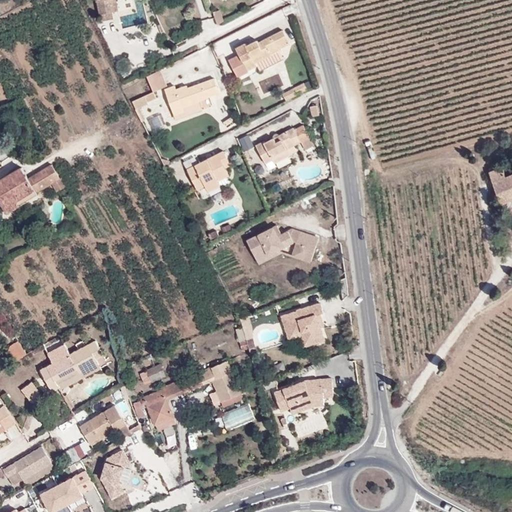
[(114,0),(96,0),(100,15),(117,12),(114,0)]
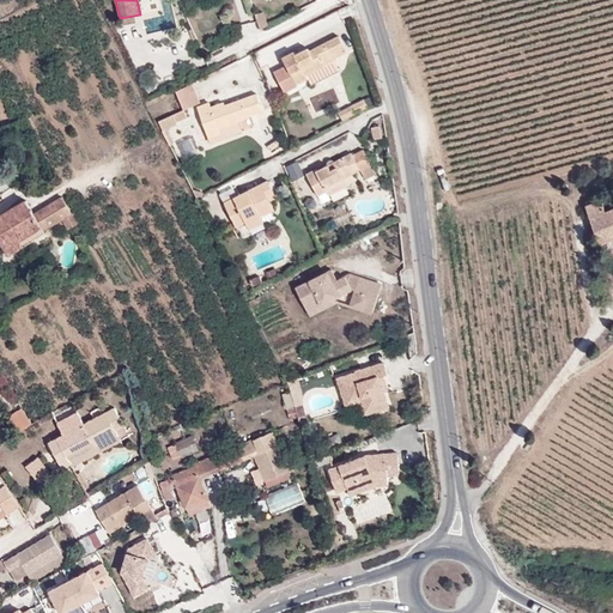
[(260,30),(268,28),(263,13),(255,14),(260,30)]
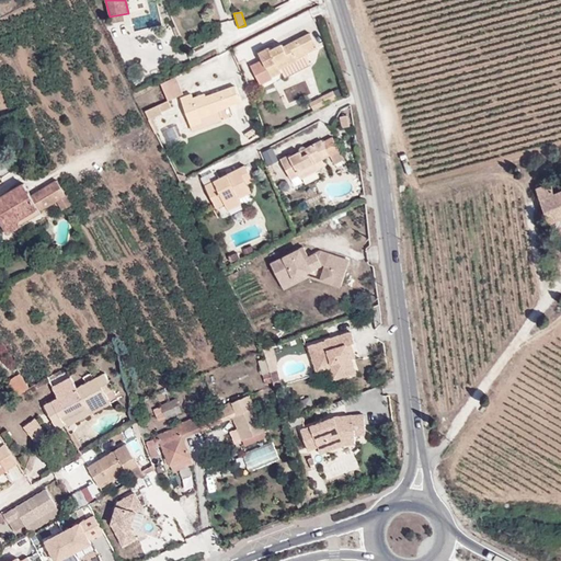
[(296,57),(317,47),(310,33),(283,46),(282,44),(271,50),(268,47),(259,53),(271,76),(281,71),(279,68),(296,59),(296,57)]
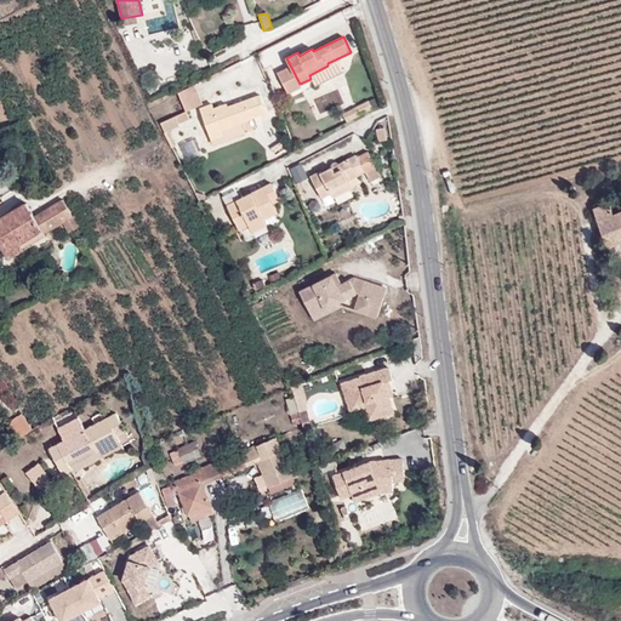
[(186,110),(201,103),(194,86),(178,93),(186,110)]
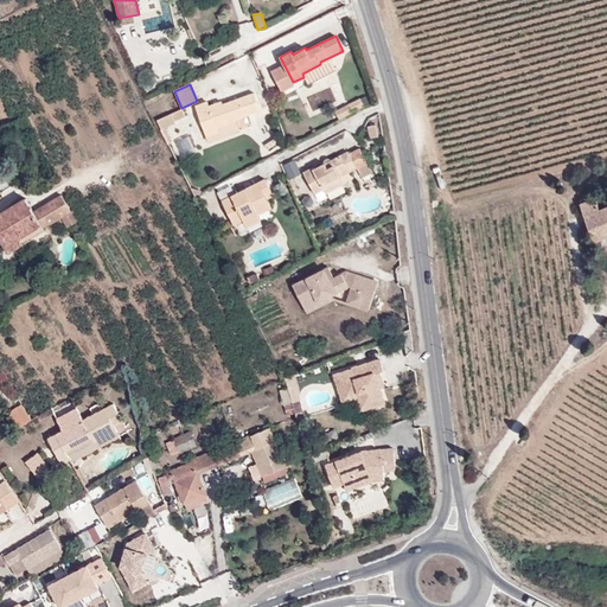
[(209,106),(208,101),(196,106),(206,135),(218,131),(217,127),(247,116),(247,114),(260,109),(255,93),(223,104),(222,101),(209,106)]
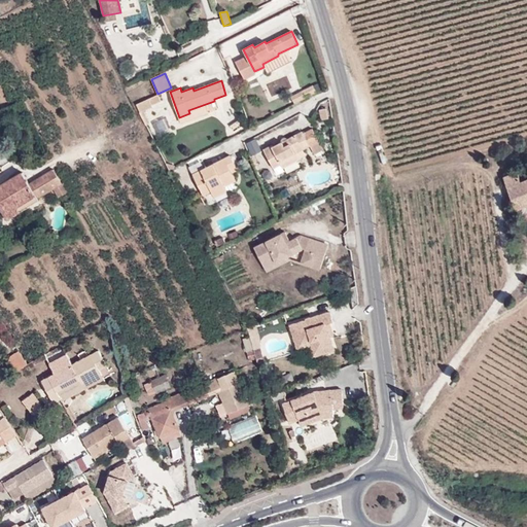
[(316,92),(313,84),(302,91),(305,98),(316,92)]
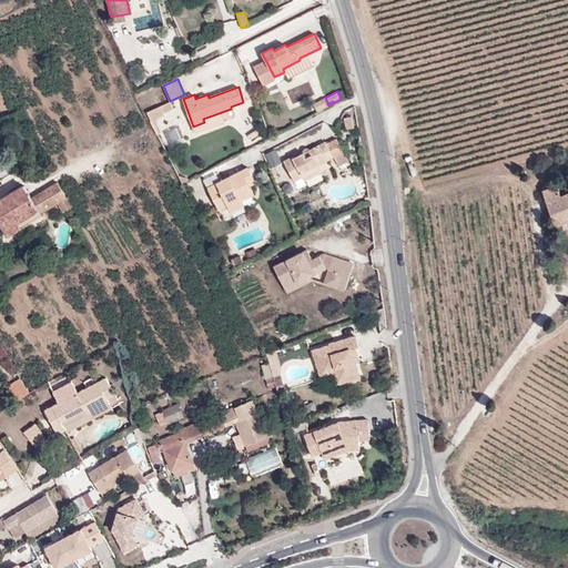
[(317,111),(328,105),(325,98),(313,103),(317,111)]
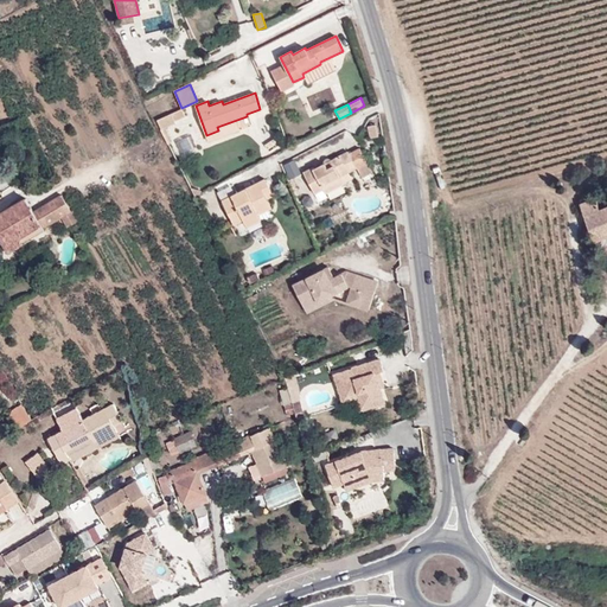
[(184,115),(181,109),(155,120),(160,129),(176,122),(174,120),(184,115)]
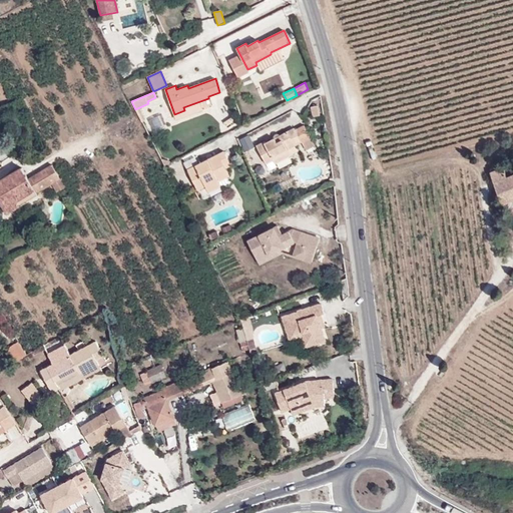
[(227,127),(234,122),(230,117),(223,122),(227,127)]
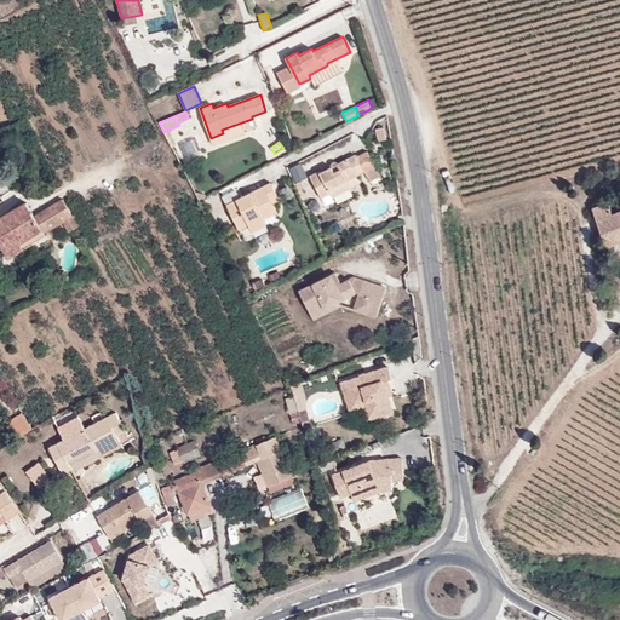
[(356,176),(374,166),(366,149),(320,173),(319,171),(310,176),(327,207),(362,189),(356,176)]
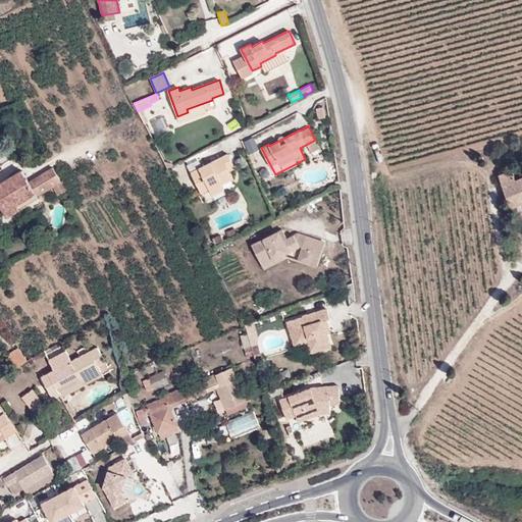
[(255,139),(245,141),(248,154),(258,151),(255,139)]
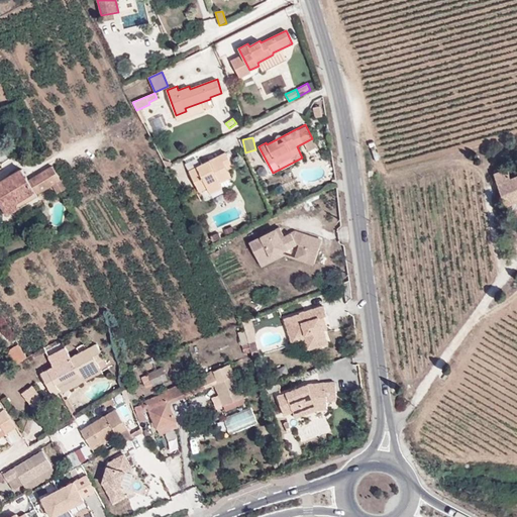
[(227,170),(225,166),(231,163),(226,151),(189,171),(200,191),(207,187),(210,193),(222,187),(220,182),(230,177),(227,170)]
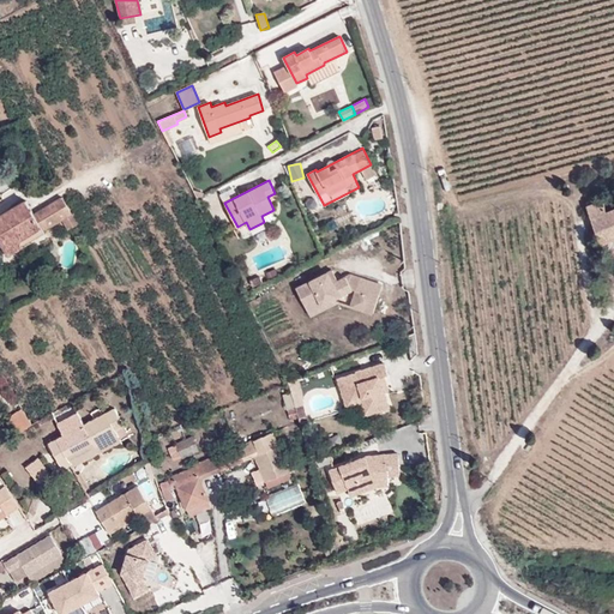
[(73,214),(64,198),(35,215),(42,227),(44,230),(73,214)]
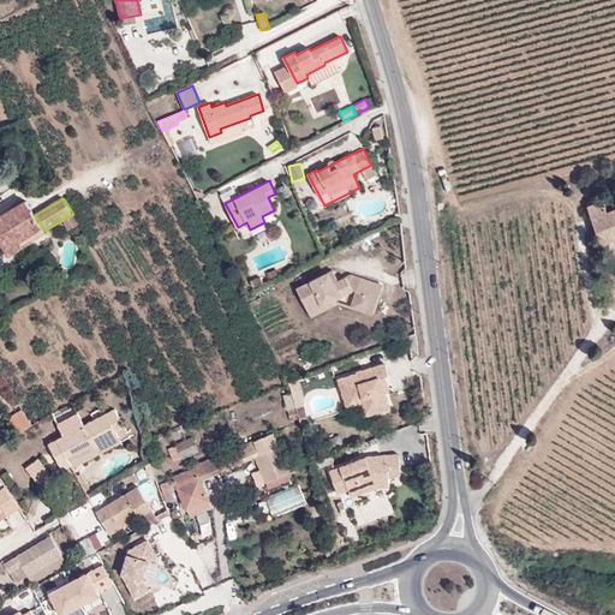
[(602,244),(614,238),(614,208),(608,212),(603,199),(587,206),(602,244)]
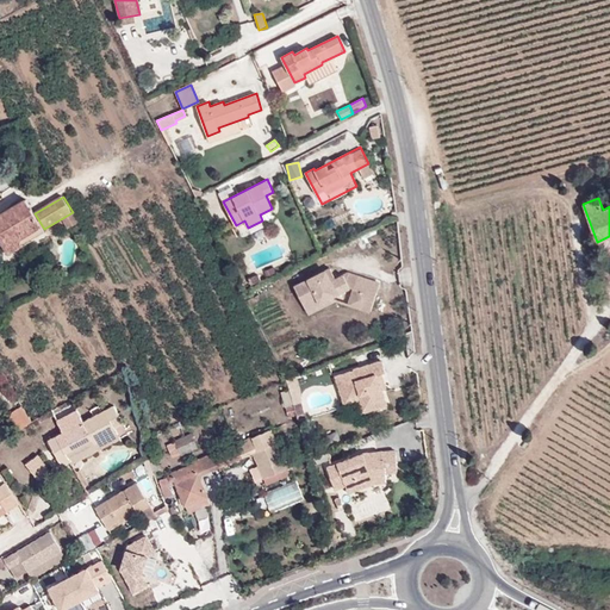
[(26,199),(0,215),(0,236),(6,247),(42,225),(35,213),(26,199)]
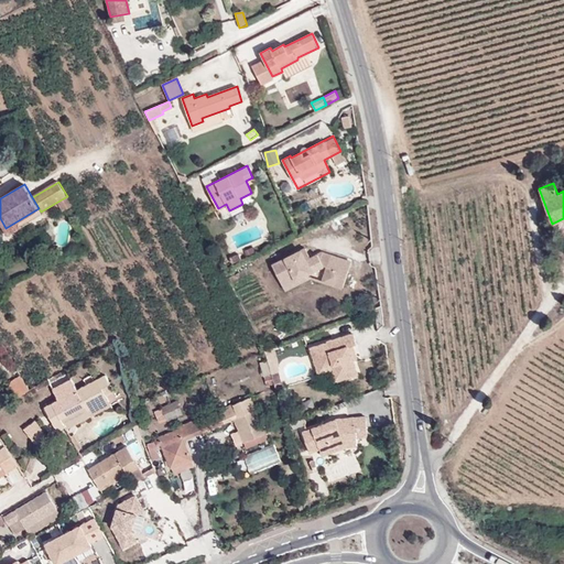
[(43,215),(41,212),(39,208),(6,228),(10,235),(43,215)]
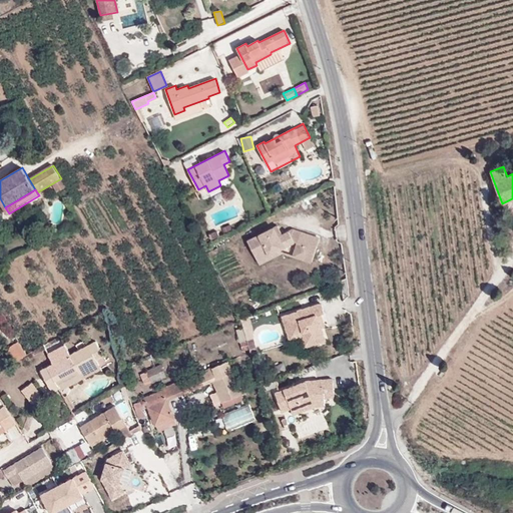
[(203,202),(194,205),(197,214),(206,210),(203,202)]
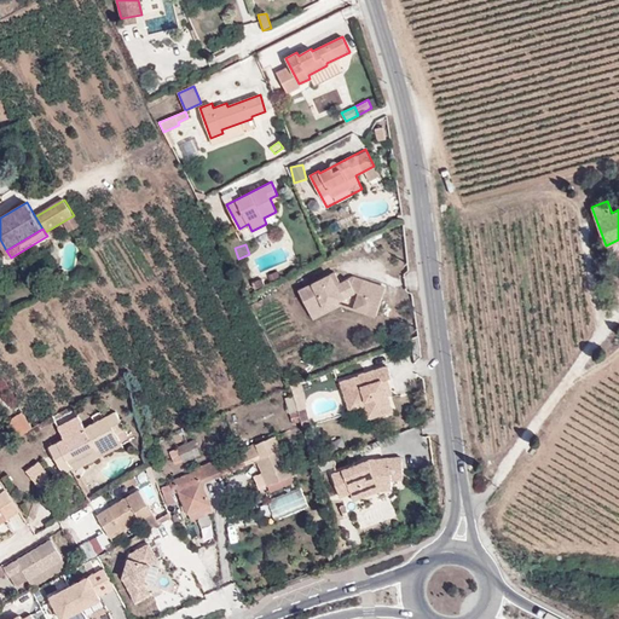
[(357,288),(360,289),(356,304),(377,312),(386,284),(353,273),(343,278),(339,270),(306,287),(318,310),(334,302),(331,299),(341,295),(357,288)]
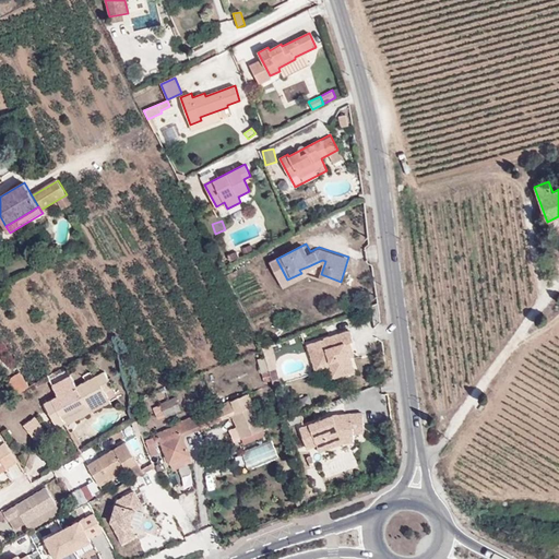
[(288,283),(310,271),(321,274),(325,261),(322,260),(308,266),(299,270),(301,273),(287,280),(288,283)]
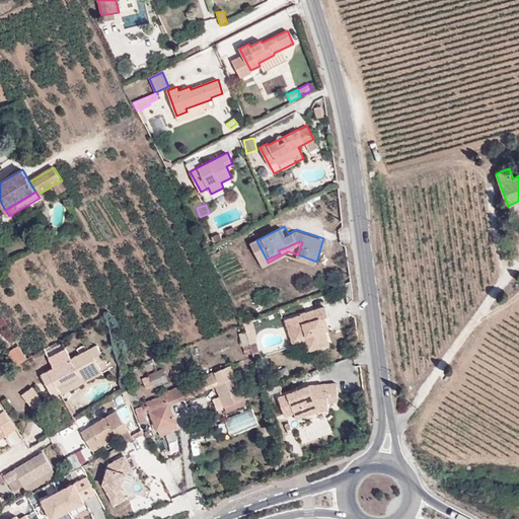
[(300,315),(286,318),(291,341),(304,337),(307,350),(325,346),(321,330),(319,318),(323,317),(326,316),(324,307),(300,313),(300,315)]
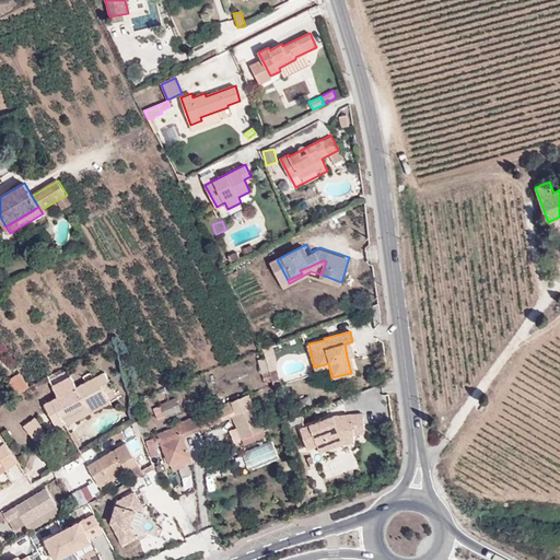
[(264,350),(265,359),(258,360),(260,374),(276,372),(272,348),(264,350)]
